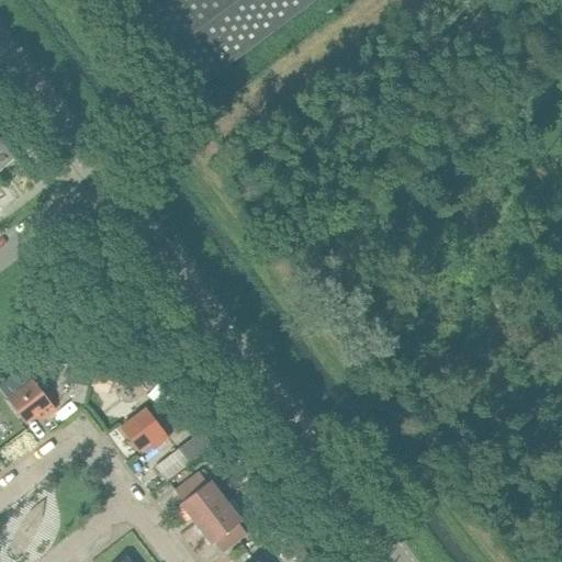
[(120,0),(190,92),(312,0),(120,0)]
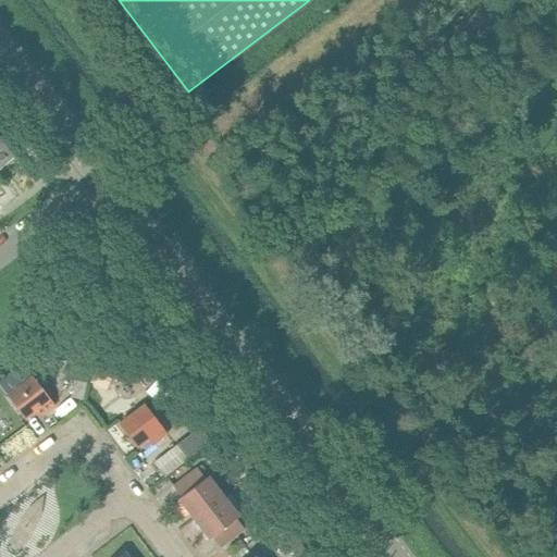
[(0,169),(2,168),(1,165),(14,156),(0,137),(0,169)]
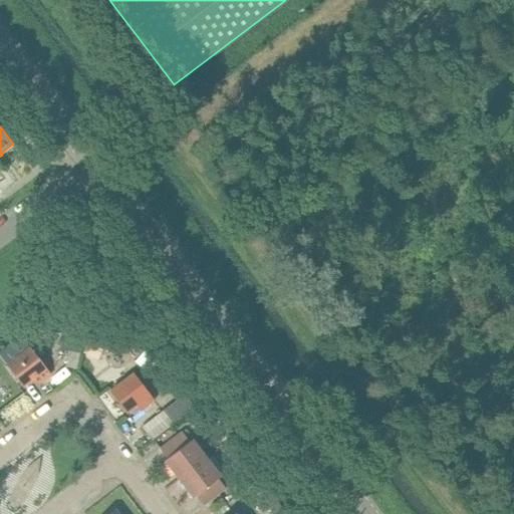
[(62,333),(60,350),(80,353),(82,336),(62,333)]
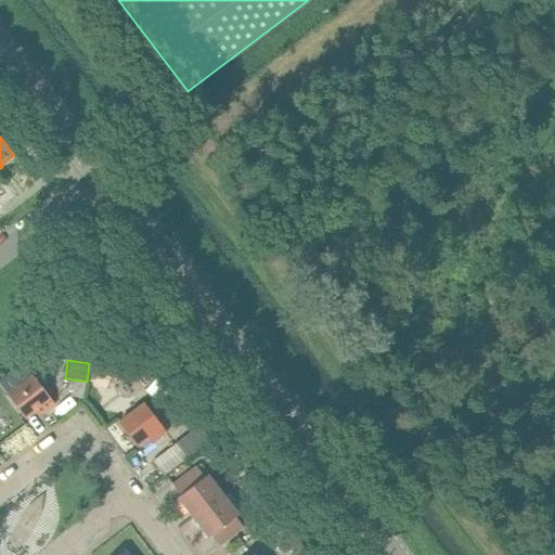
[(105,390),(113,375),(98,366),(89,382),(105,390)]
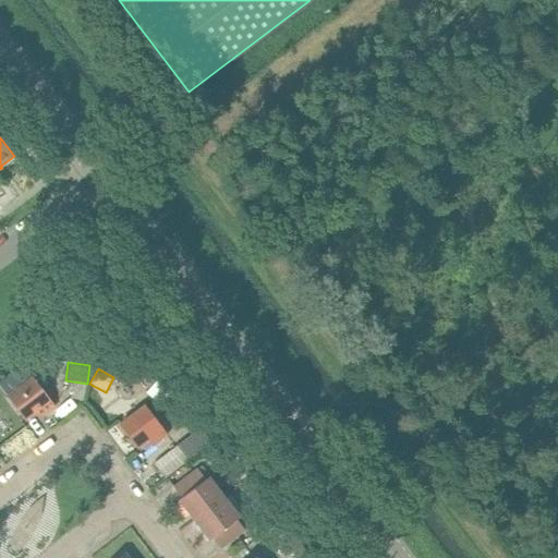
[(40,416),(53,407),(33,379),(9,398),(12,403),(25,420),(36,411),(40,416)]
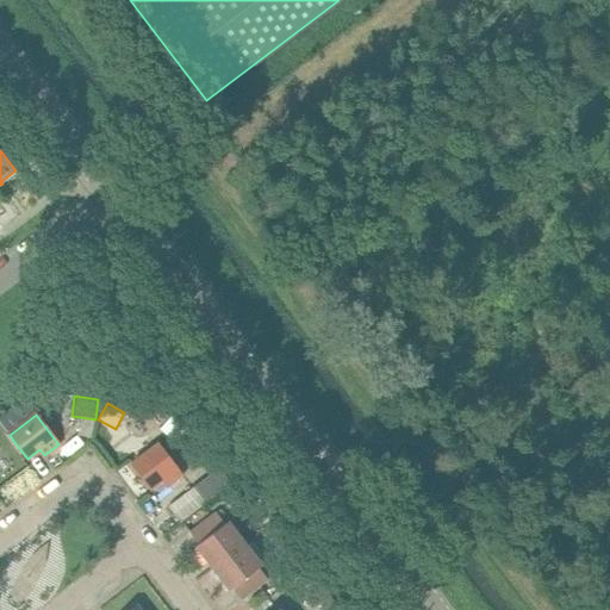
[(161,448),(159,444),(131,465),(150,490),(162,480),(167,486),(181,475),(172,464),(180,455),(169,442),(161,448)]
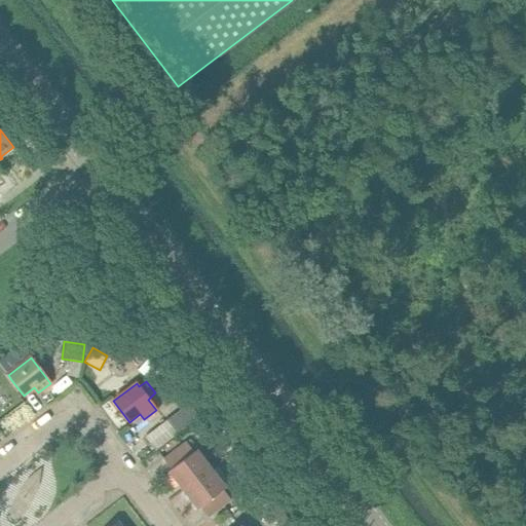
[(187,424),(179,414),(168,422),(166,419),(144,438),(154,450),(187,424)]
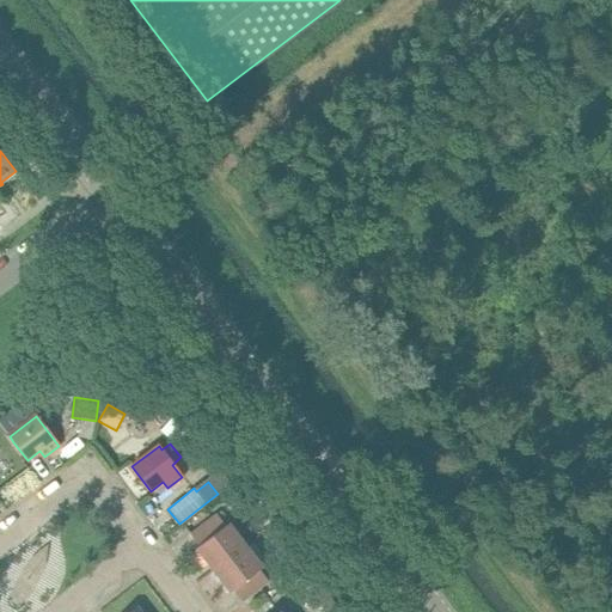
[(225,526),(216,514),(209,520),(190,534),(199,546),(195,549),(213,571),(245,545),(228,524),(225,526)]
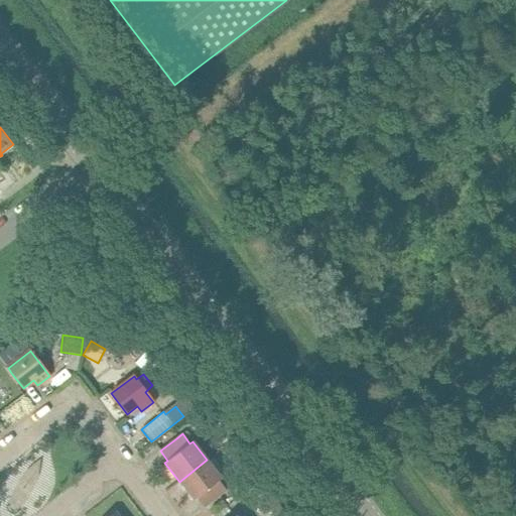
[(236,439),(224,448),(229,455),(241,445),(236,439)]
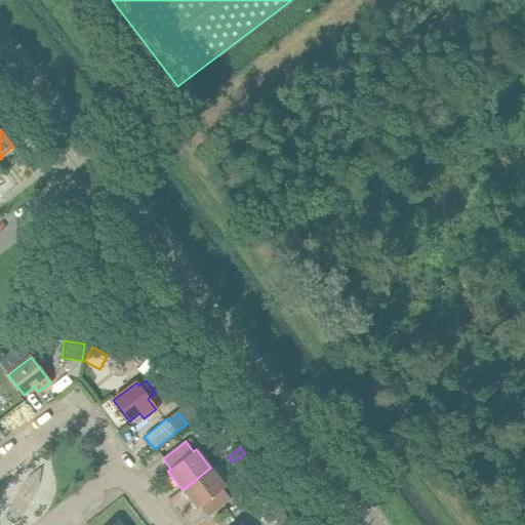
[(207,517),(224,503),(230,499),(223,489),(226,487),(210,468),(183,490),(197,509),(200,507),(207,517)]
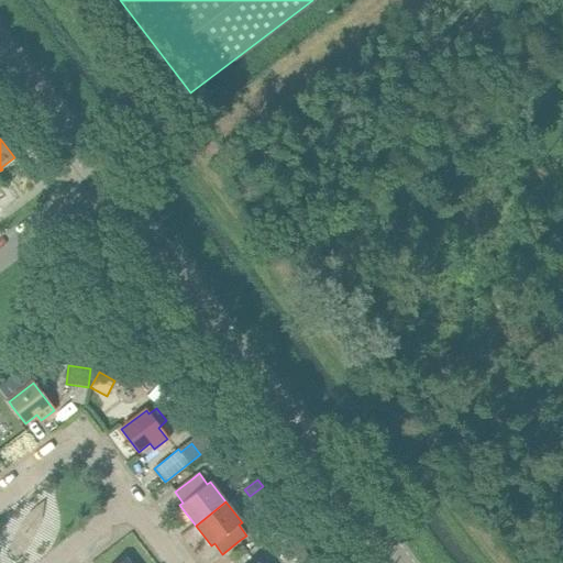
[(298,542),(288,549),(298,562),(305,562),(311,559),(298,542)]
